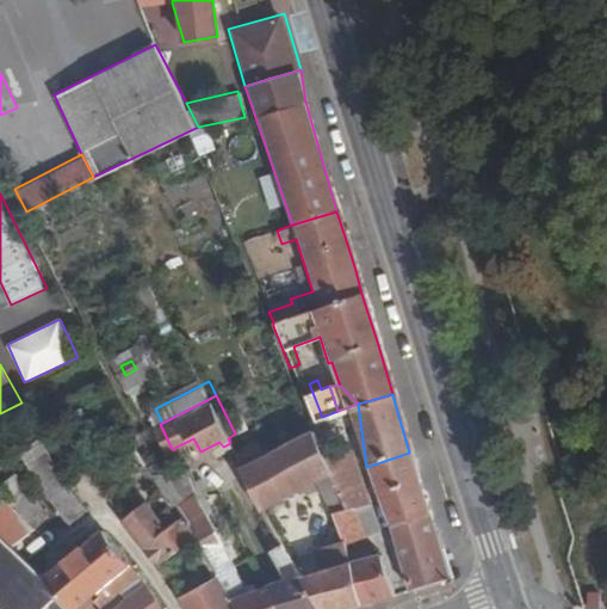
[(334,510),(341,508),(351,535),(352,535),(372,530),(361,500),(353,503),(336,468),(330,453),(320,426),(277,448),(273,442),(266,444),(262,437),(242,447),(249,462),(247,463),(268,505),(310,483),(314,490),(329,483),(334,496),(330,497),(334,510)]
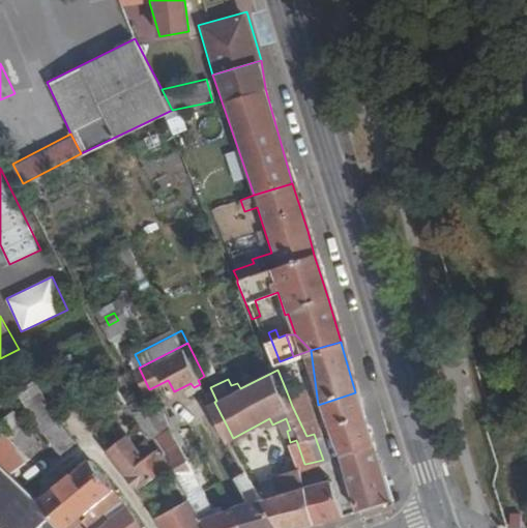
[(28,380),(8,391),(33,434),(54,455),(69,442),(56,426),(54,422),(52,420),(34,391),(28,380)]
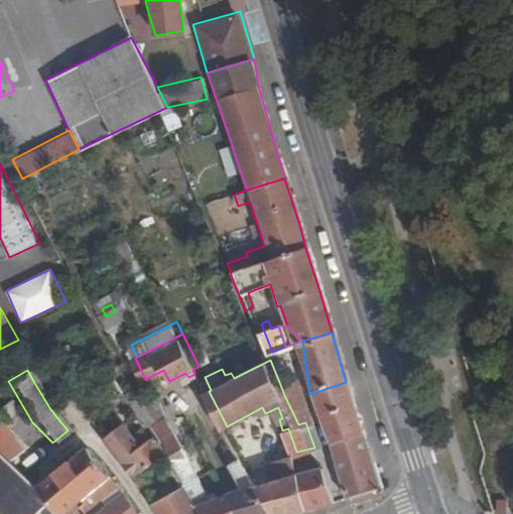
[(315,418),(300,374),(279,382),(284,395),(298,424),(305,422),(315,418)]
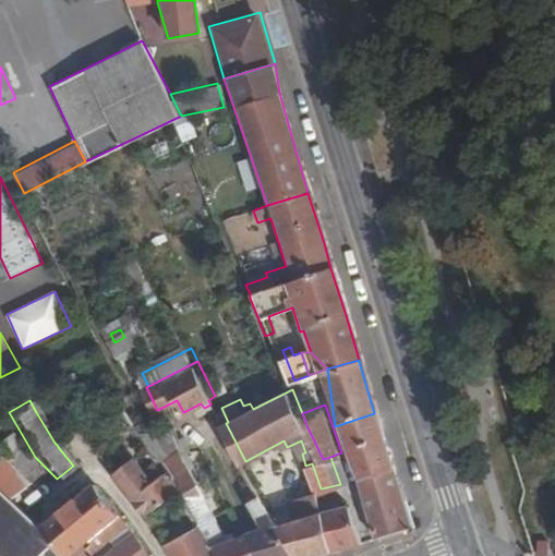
[(389,470),(374,413),(335,426),(344,451),(354,482),(389,470)]
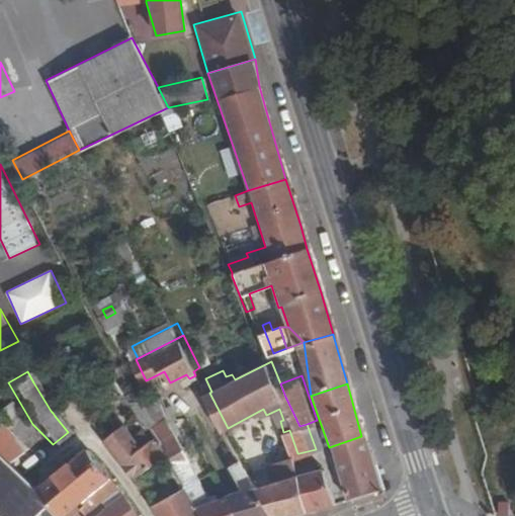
[(141,396),(136,387),(129,391),(133,397),(140,409),(150,425),(155,422),(152,418),(151,416),(151,412),(151,407),(168,403),(168,401),(165,392),(141,396)]
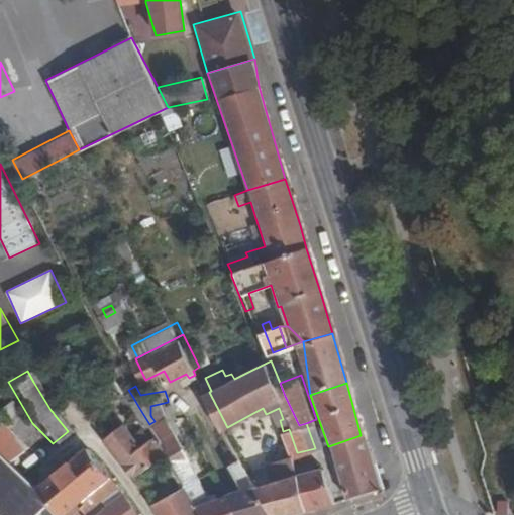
[(133,412),(139,408),(132,396),(126,400),(133,412)]
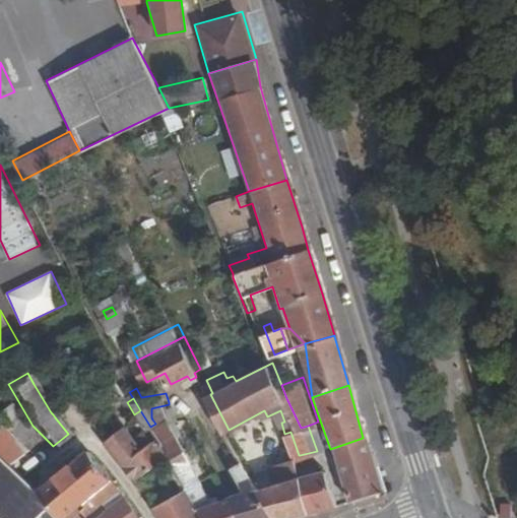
[(5,400),(0,404),(0,419),(24,448),(37,438),(5,400)]
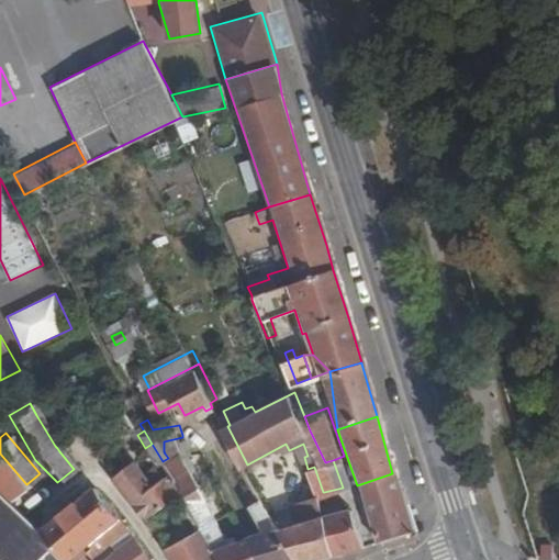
[(183,447),(189,434),(182,435),(182,437),(164,441),(164,447),(164,451),(165,454),(168,458),(163,461),(156,473),(157,474),(171,470),(190,458),(189,454),(183,447)]
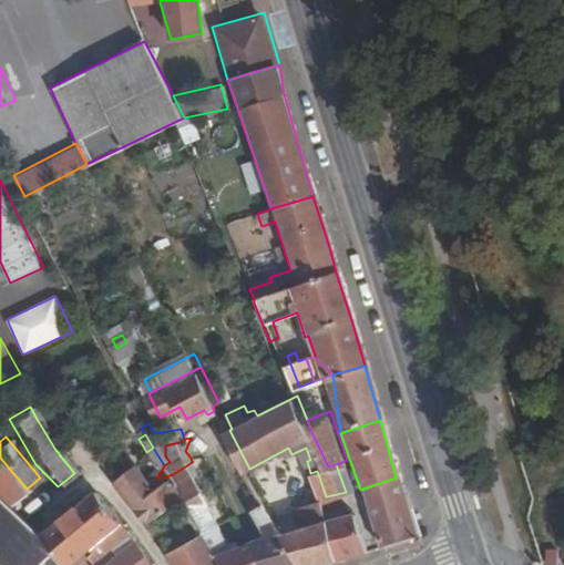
[(173,474),(159,479),(157,478),(149,486),(130,461),(113,475),(108,480),(139,521),(141,520),(155,510),(172,495),(173,474)]
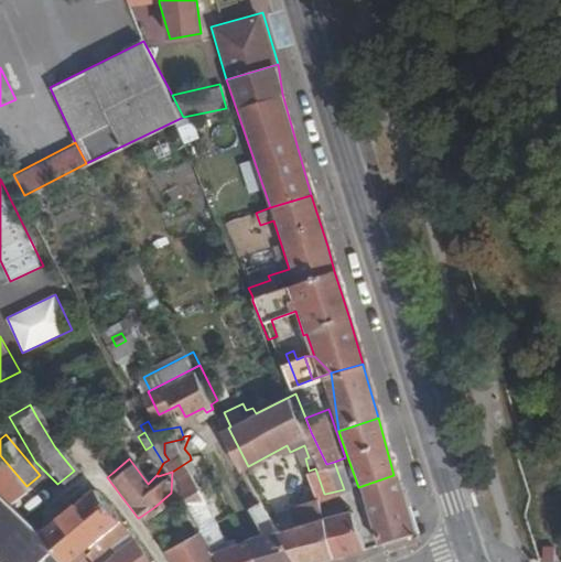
[(230,535),(191,460),(172,472),(171,493),(195,532),(209,554),(213,561),(266,561),(255,537),(243,540),(239,531),(230,535)]
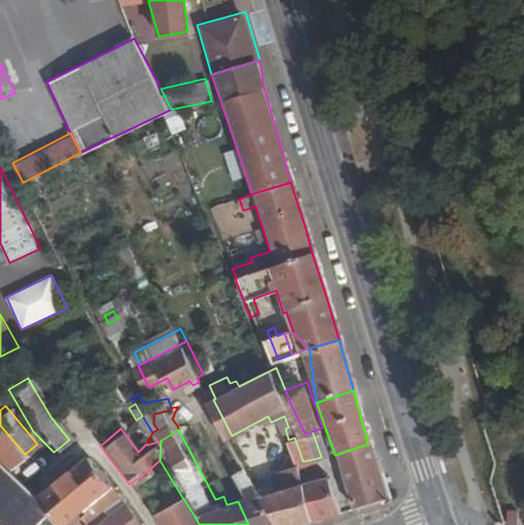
[(0,524),(29,524),(39,517),(23,494),(1,471),(20,458),(0,435),(0,524)]
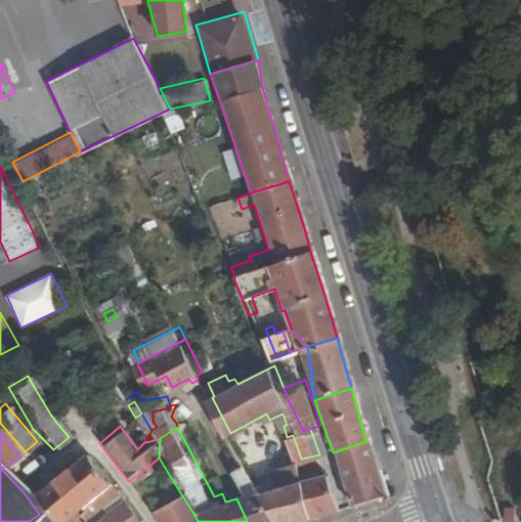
[(235,467),(252,494),(265,521),(284,521),(314,513),(343,504),(332,470),(306,478),(302,460),(302,459),(301,459),(296,461),(285,464),(286,471),(279,473),(283,484),(265,490),(234,439),(228,444),(240,464),(235,467)]
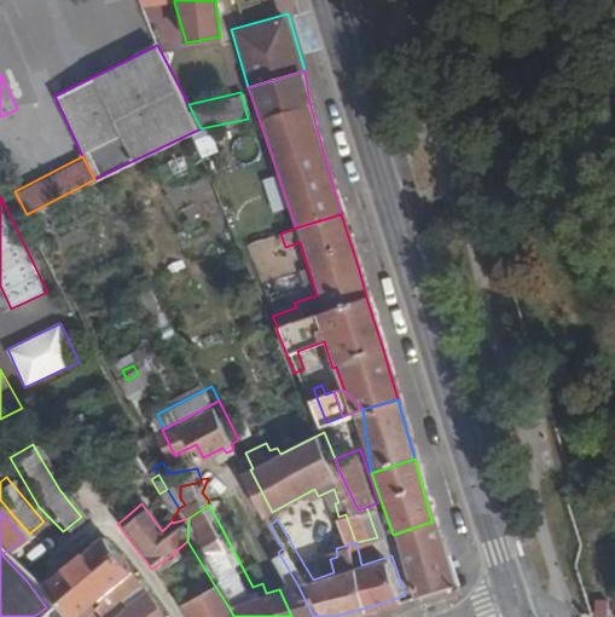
[(451,586),(433,522),(431,522),(393,535),(411,598),(451,586)]
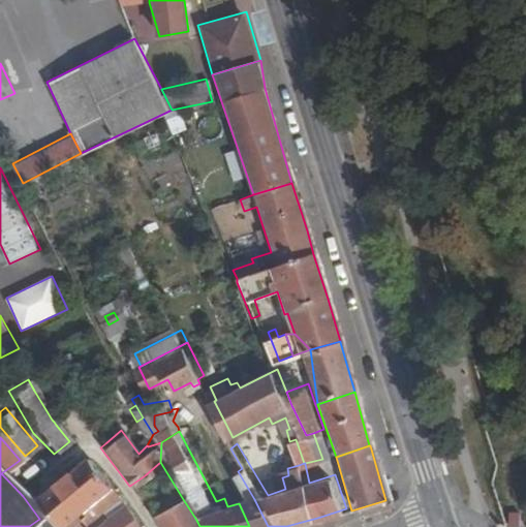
[(140,526),(87,453),(74,463),(69,467),(50,484),(34,495),(35,496),(52,526),(140,526)]
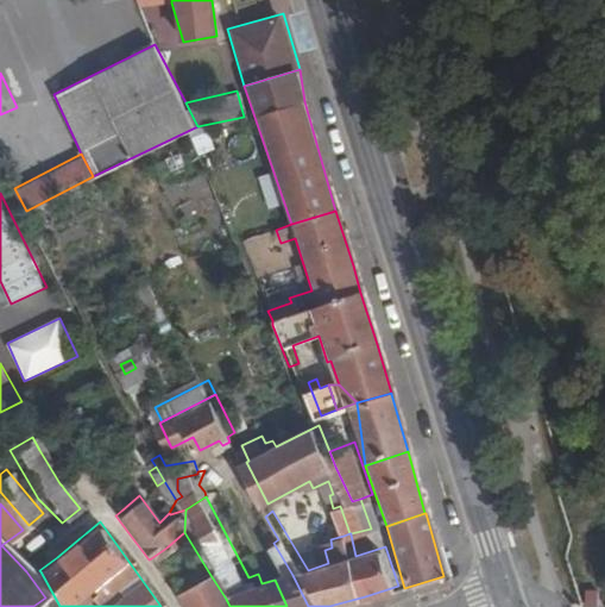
[(52,551),(57,557),(80,538),(76,533),(52,551)]
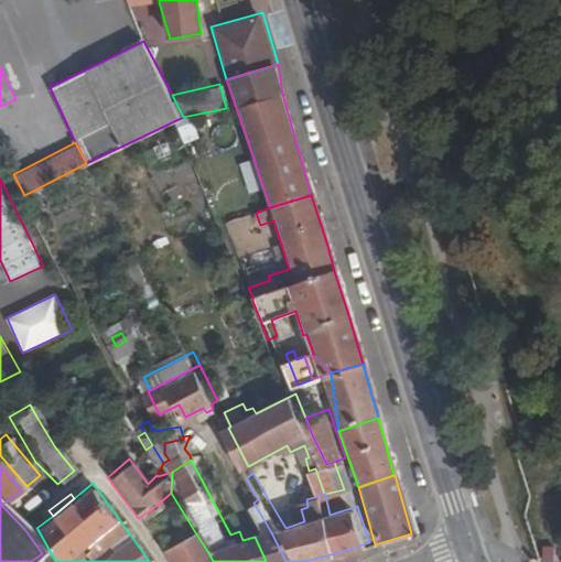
[(163,552),(169,561),(213,561),(209,554),(195,532),(163,552)]
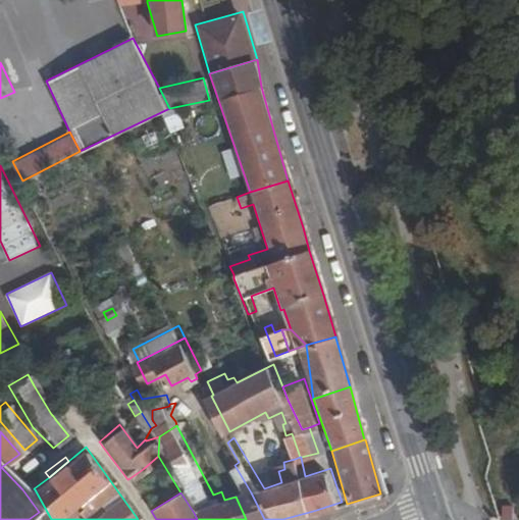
[(264,519),(251,492),(236,497),(246,519),(264,519)]
